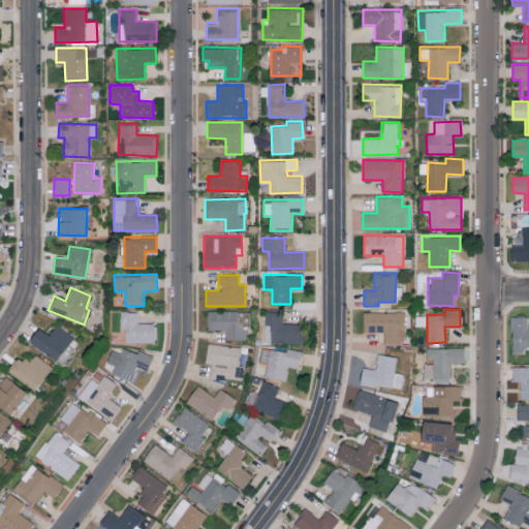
[(247,339),(247,310),(207,311),(207,331),(225,330),(225,340),(247,339)]
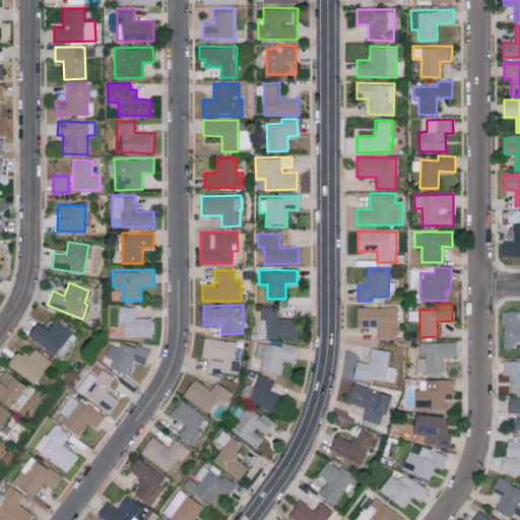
[(123,336),(151,336),(151,317),(135,317),(135,307),(119,306),(118,322),(123,322),(123,336)]
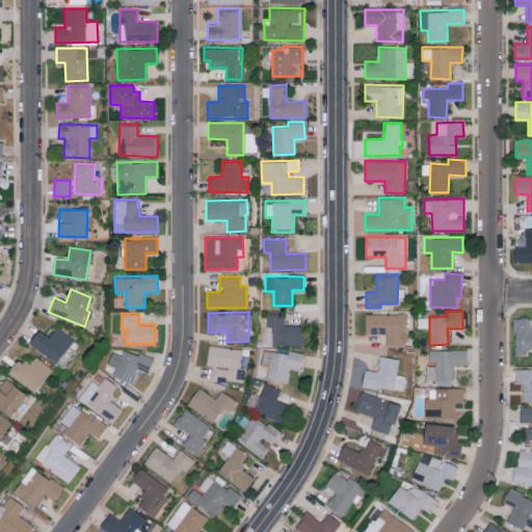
[(386,345),(406,345),(405,314),(365,314),(365,335),(384,334),(386,345)]
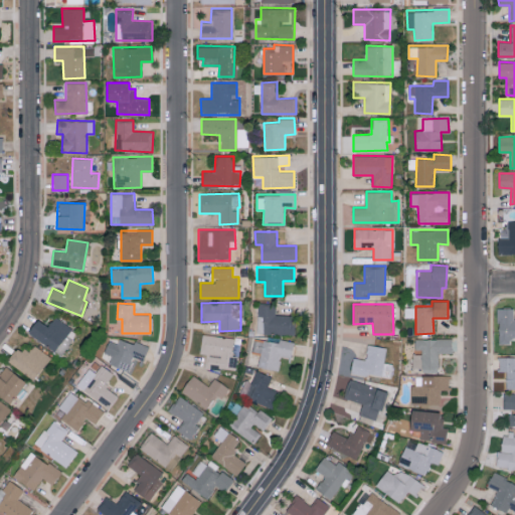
[(275,305),(256,306),(258,334),(294,333),(294,314),(276,315),(275,305)]
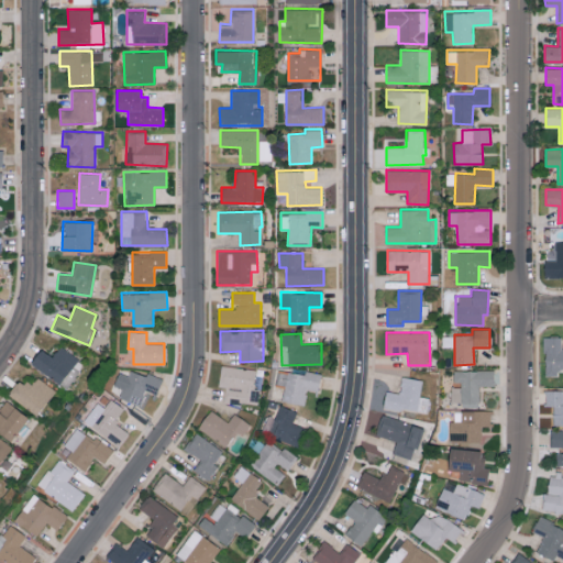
[(545,376),(559,376),(559,370),(562,368),(562,349),(561,350),(561,338),(544,338),(545,376)]
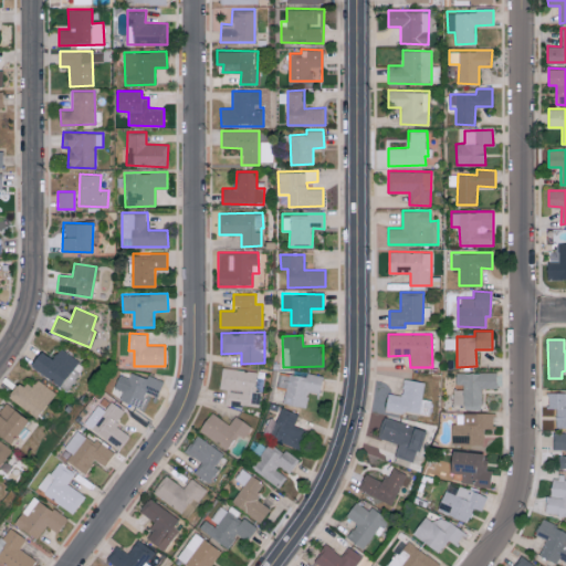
[(30,366),(60,386),(77,360),(59,348),(52,359),(40,352),(30,366)]
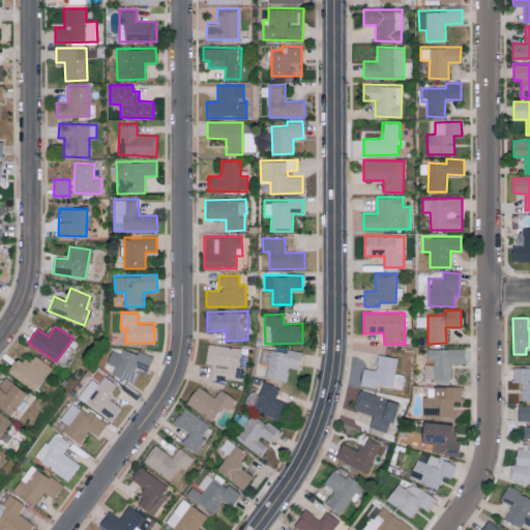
[(205,363),(214,365),(213,374),(243,378),(247,348),(208,344),(205,363)]
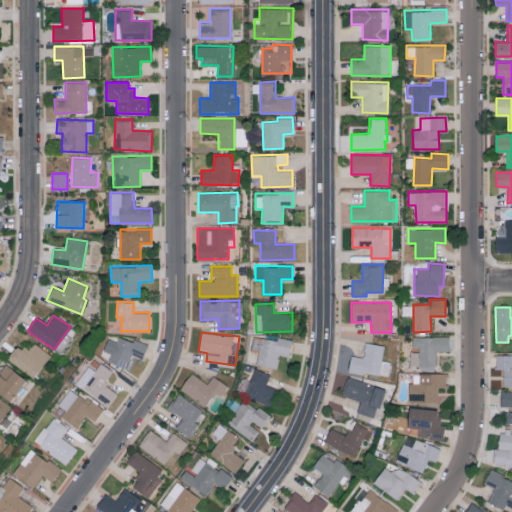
[(142,358),(146,347),(110,333),(103,350),(111,353),(108,361),(127,368),(132,355),(142,358)]
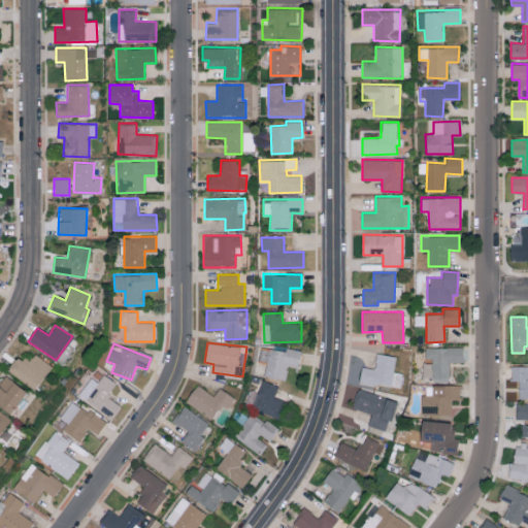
[(286,348),(285,352),(260,347),(258,360),(266,362),(264,375),(285,380),(288,365),(298,367),(301,350),(286,348)]
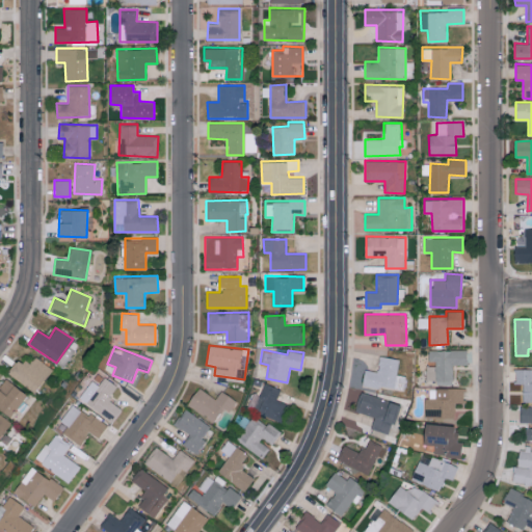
[(429,349),(428,364),(426,364),(426,380),(452,381),(452,365),(467,365),(467,350),(429,349)]
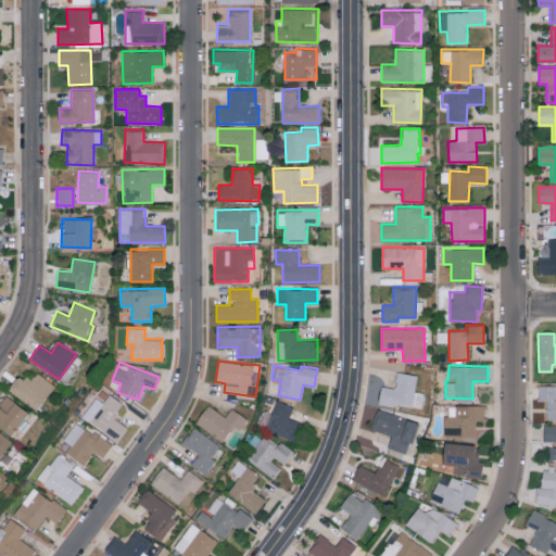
[(19,375),(8,390),(36,411),(54,386),(37,373),(29,382),(19,375)]
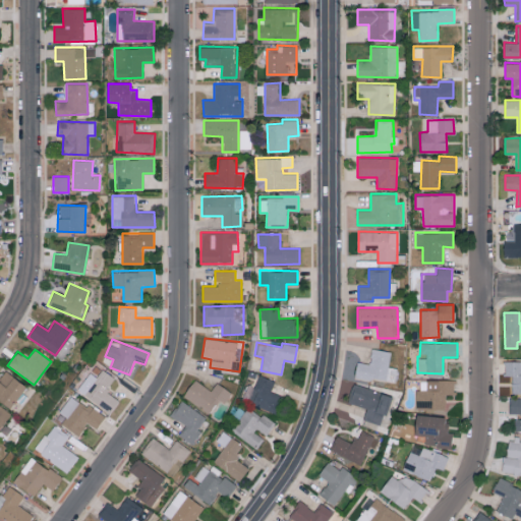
[(395,382),(396,367),(389,366),(390,351),(371,349),(369,363),(356,361),(354,378),(395,382)]
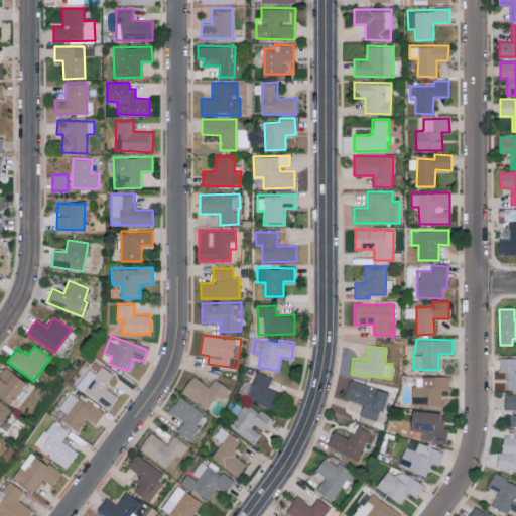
[(507,372),(507,390),(515,390),(515,370),(515,358),(500,358),(500,372),(507,372)]
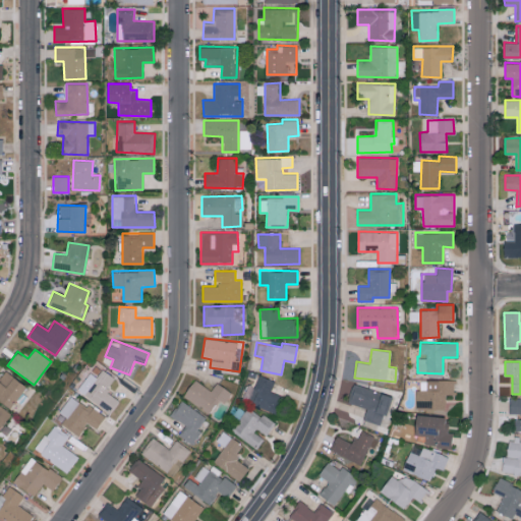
[(0,400),(8,408),(26,389),(5,369),(0,374),(0,400)]
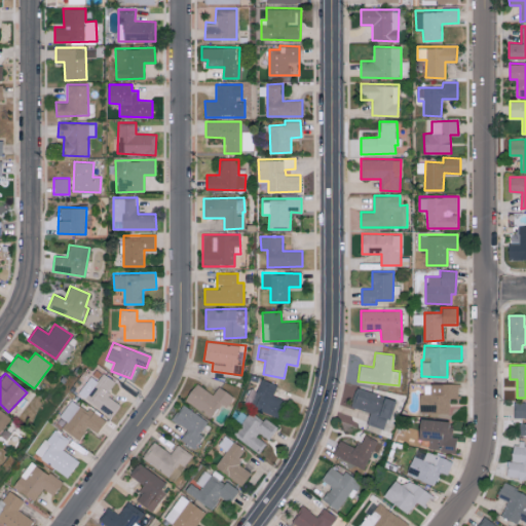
[(90,375),(78,395),(111,417),(120,404),(107,395),(115,381),(103,373),(98,380),(90,375)]
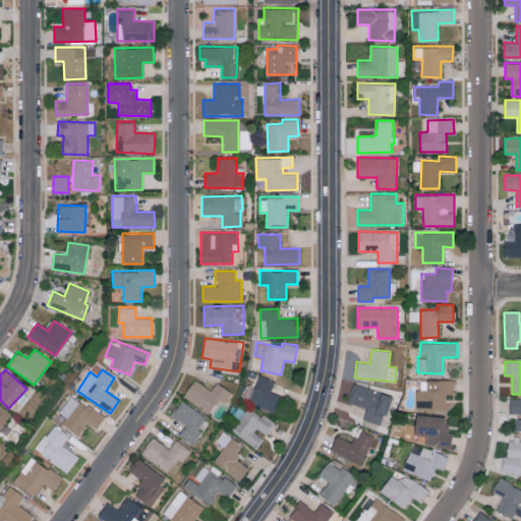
[(270,392),(274,381),(258,375),(254,388),(249,386),(247,391),(250,392),(246,403),(277,413),(283,396),(270,392)]
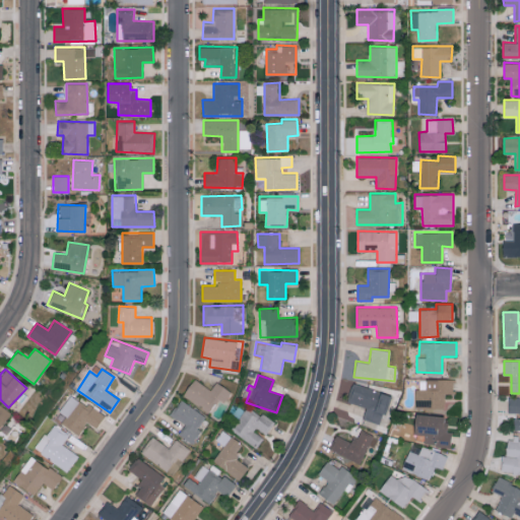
[(214,382),(211,389),(192,379),(183,397),(210,411),(217,398),(224,402),(231,390),(214,382)]
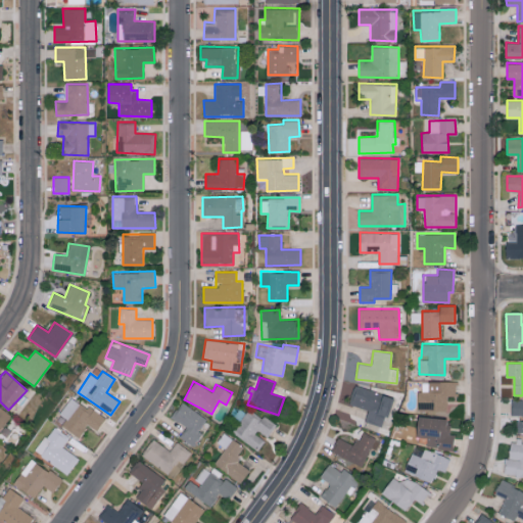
[(447,411),(447,396),(456,396),(456,382),(422,381),(422,391),(418,391),(417,411),(447,411)]
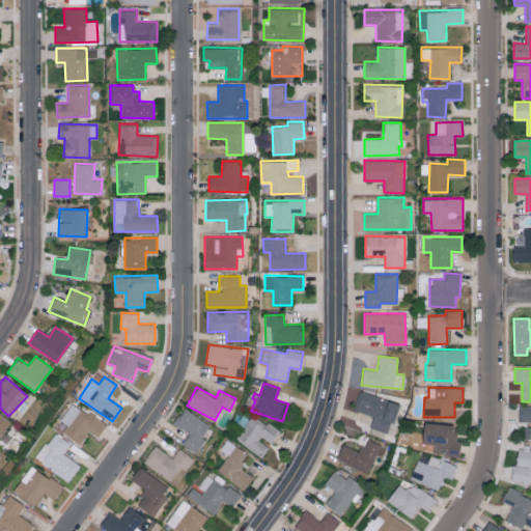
[(391,432),(398,401),(358,392),(354,411),(372,415),(370,427),(391,432)]
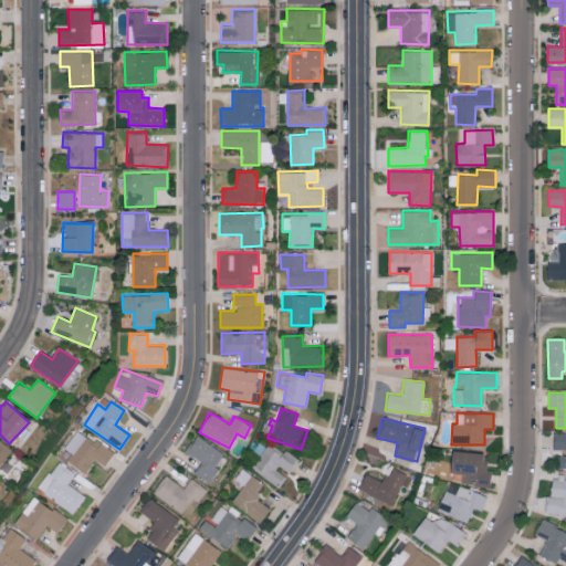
[(72,453),(67,460),(86,473),(95,460),(105,467),(114,452),(77,429),(65,448),(72,453)]
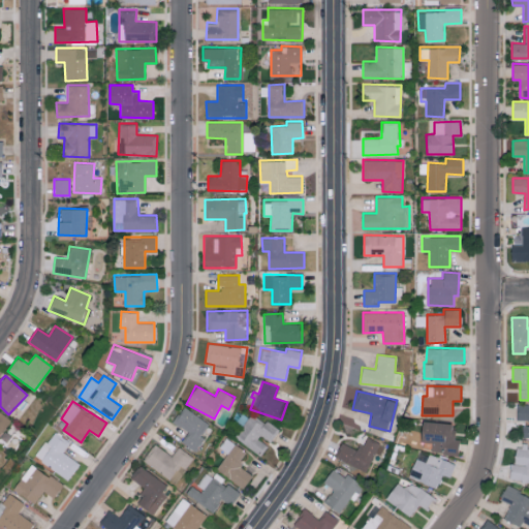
[(528,405),(517,405),(517,423),(522,423),(522,436),(528,436),(528,405)]
